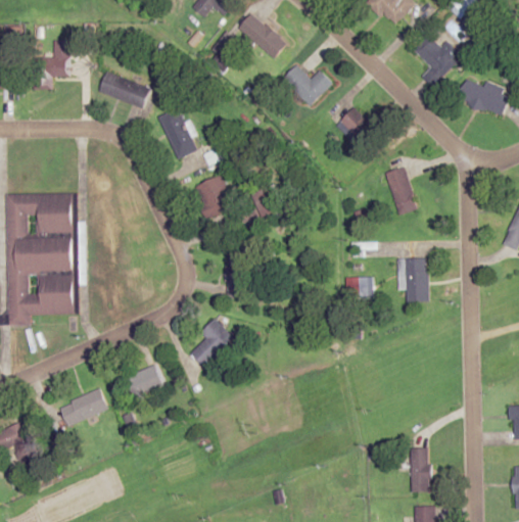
[(202,16),(211,5),(223,14),(234,0),(195,0),(190,6),(202,16)]
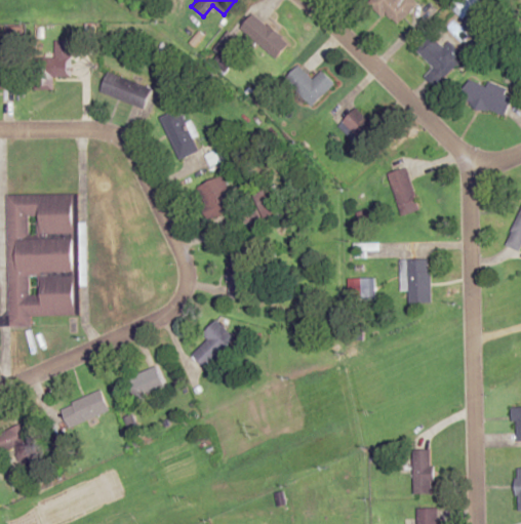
[(367,0),(393,26),(416,2),(413,0),(367,0)]
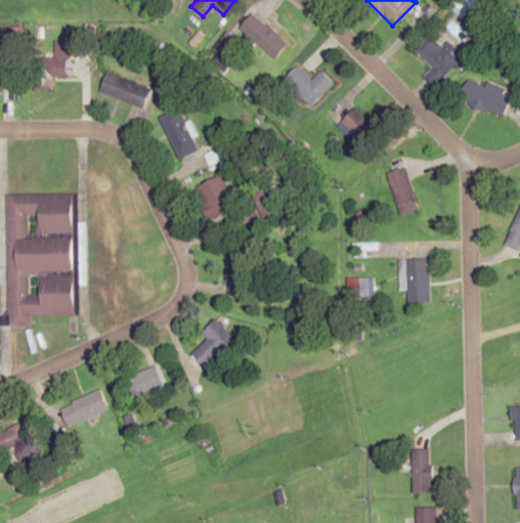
[(237,26),(272,58),(287,43),(252,11),(237,26)]
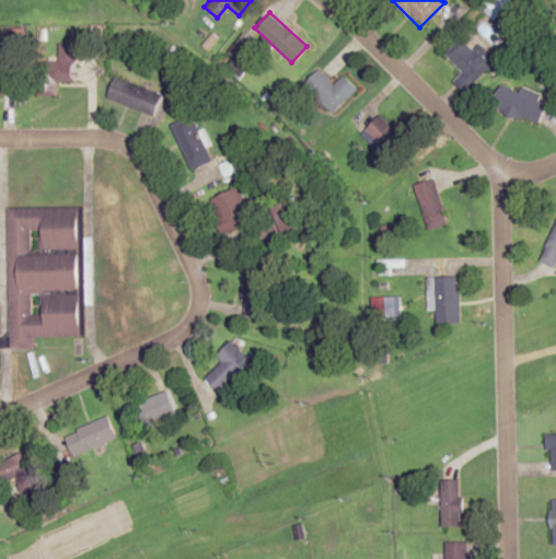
[(441,51),(460,70),(450,81),(463,92),(494,58),(477,43),(471,49),(455,35),(441,51)]
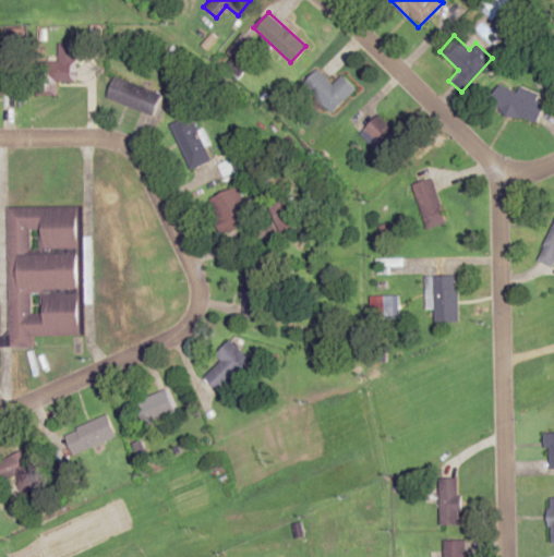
[(73,81),(73,48),(56,48),(57,62),(33,62),(34,92),(53,92),(53,81),(73,81)]
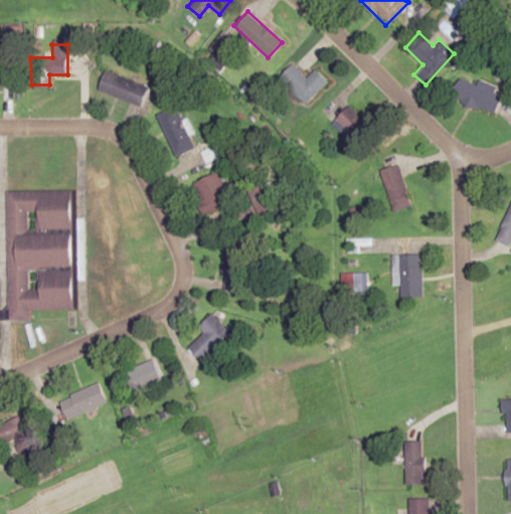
[(10,56),(0,56),(0,84),(10,86),(10,56)]
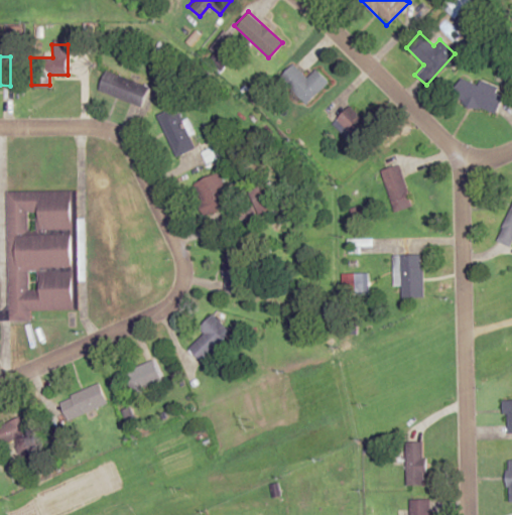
[(313,69),(305,77),(291,63),(278,77),(305,104),(327,82),(313,69)]
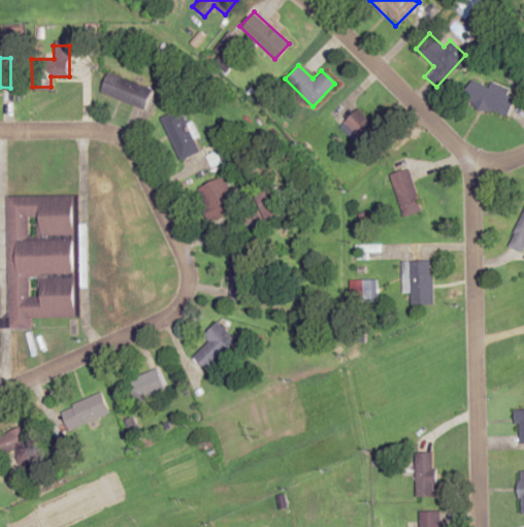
[(150,89),(106,70),(97,91),(141,108),(150,89)]
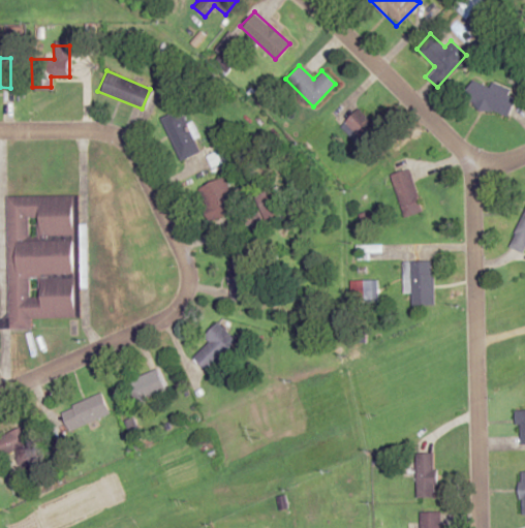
[(507,116),(515,92),(488,84),(488,85),(468,80),(462,102),(507,116)]
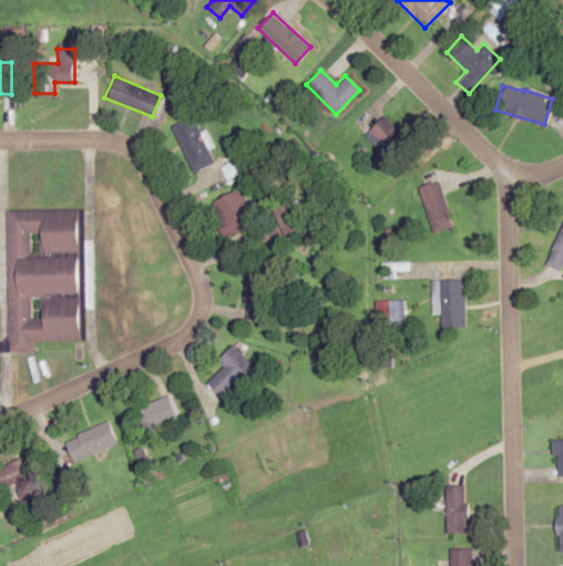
[(365,133),(391,161),(409,143),(382,115),(365,133)]
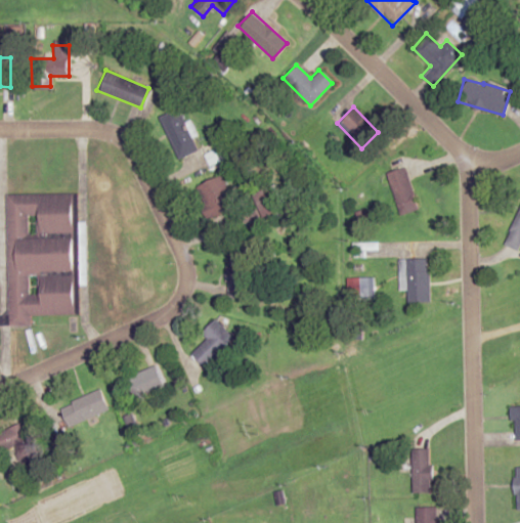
[(158,116),(176,158),(195,149),(177,107),(158,116)]
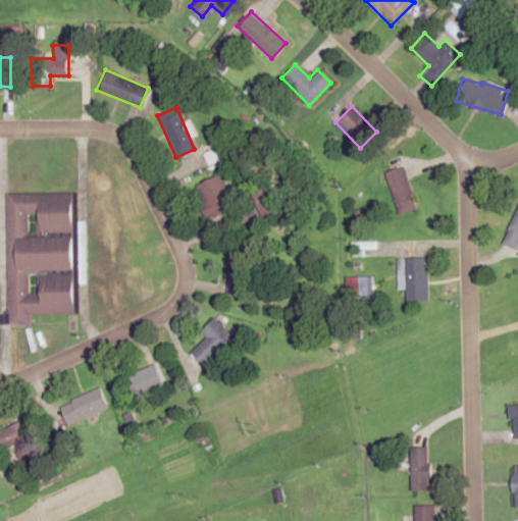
[(416,207),(402,165),(383,171),(397,213),(416,207)]
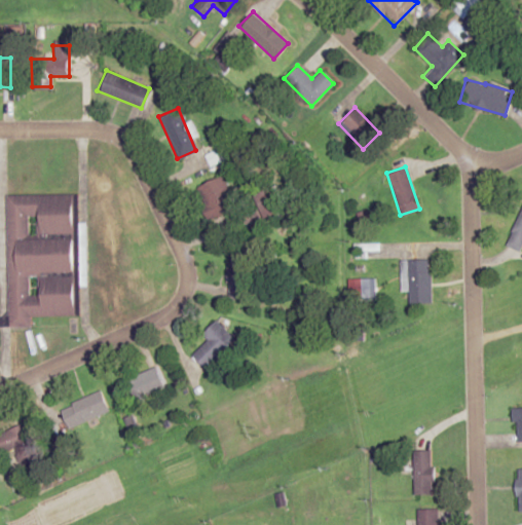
[(233,211),(222,176),(195,184),(206,219),(233,211)]
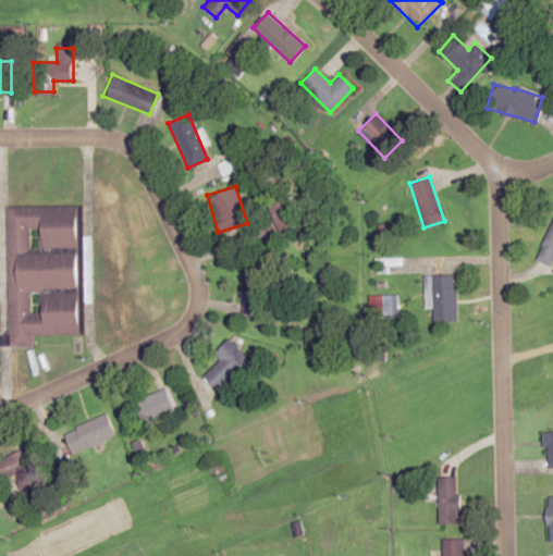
[(268,207),(280,230),(295,222),(282,199),(268,207)]
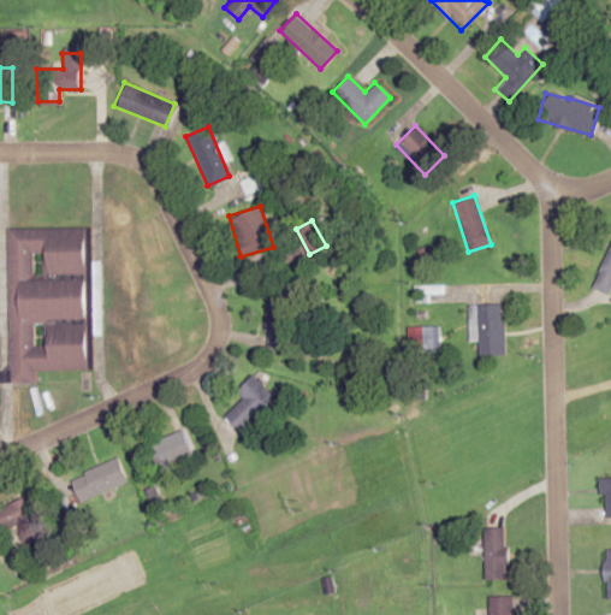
[(85,226),(7,226),(6,382),(34,382),(34,371),(85,371),(85,226)]
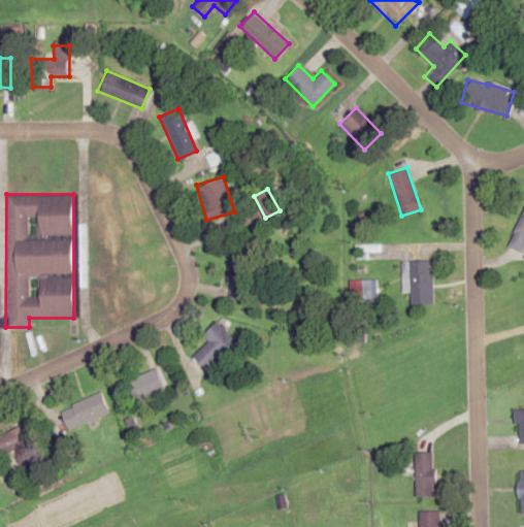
[(523,199),(509,246),(522,252),(523,243),(523,199)]
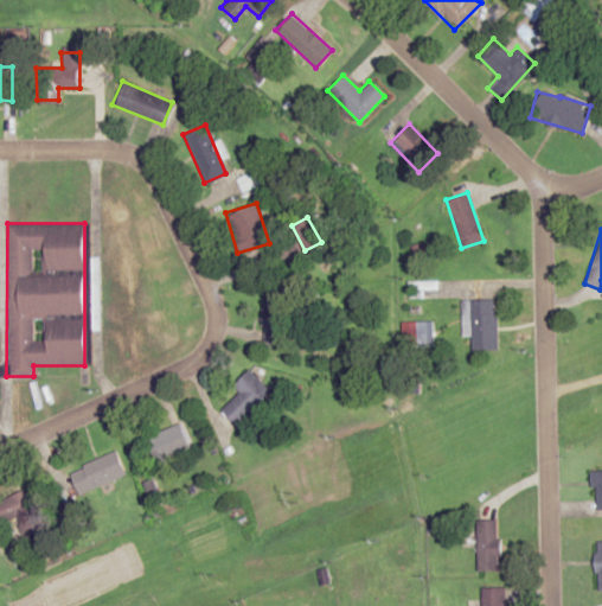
[(460,300),(460,336),(469,336),(469,350),(494,350),(494,300),(460,300)]
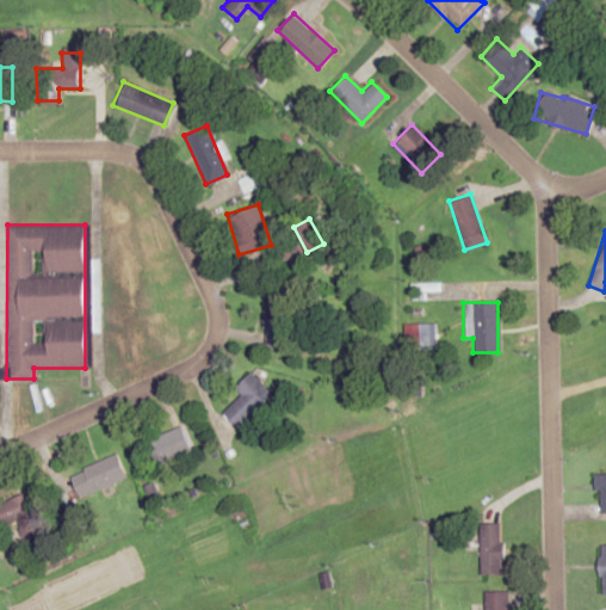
[(432,324),(402,324),(402,350),(432,350),(432,324)]
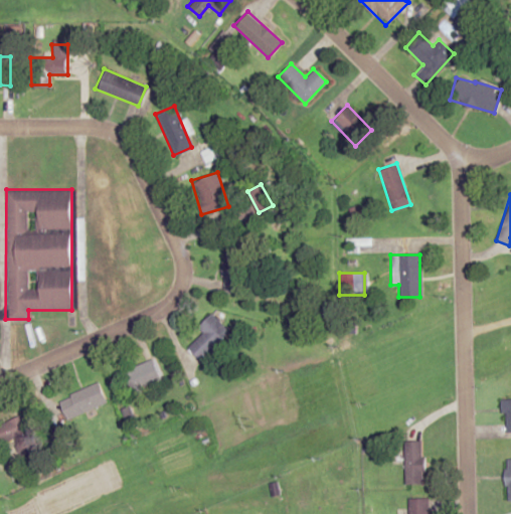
[(201,333),(187,347),(201,360),(229,332),(210,314),(196,327),(201,333)]
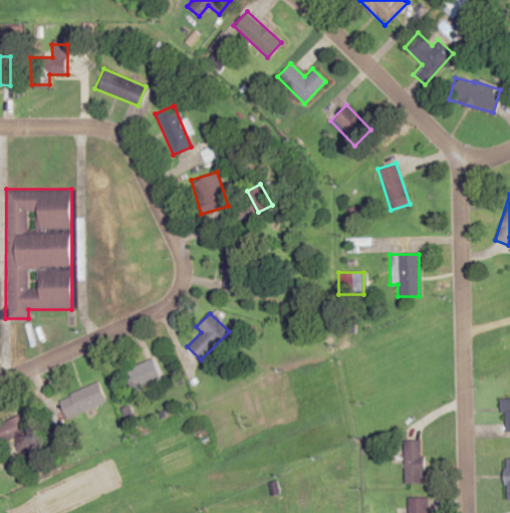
[(132,399),(144,394),(141,386),(159,378),(152,358),(120,370),(132,399)]
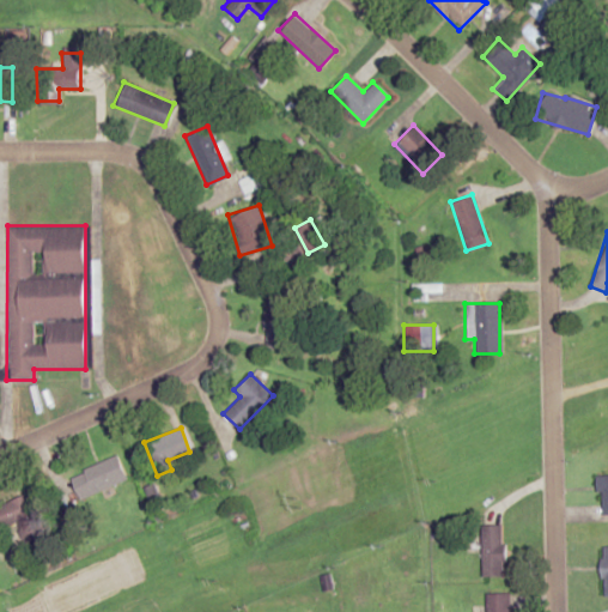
[(68,472),(74,496),(125,484),(119,460),(68,472)]
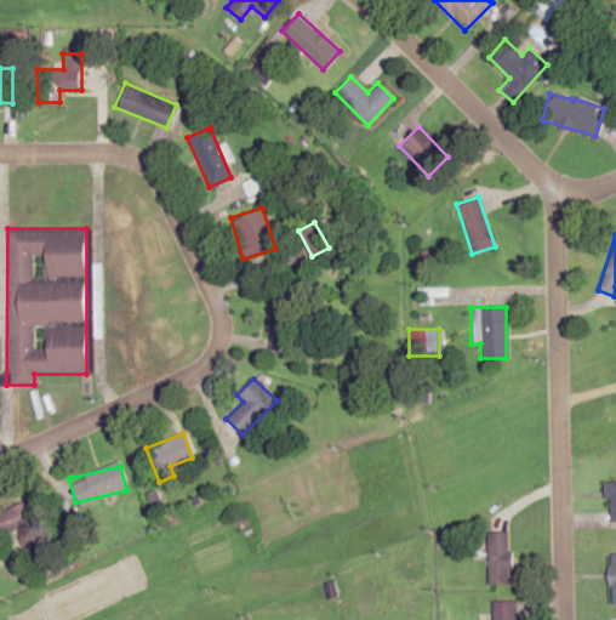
[(615,481),(605,481),(605,521),(615,519),(615,481)]
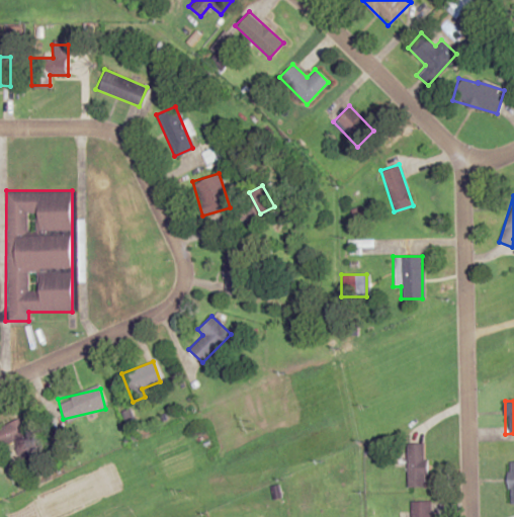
[(11,443),(18,460),(38,451),(23,416),(0,426),(0,431),(6,445),(11,443)]
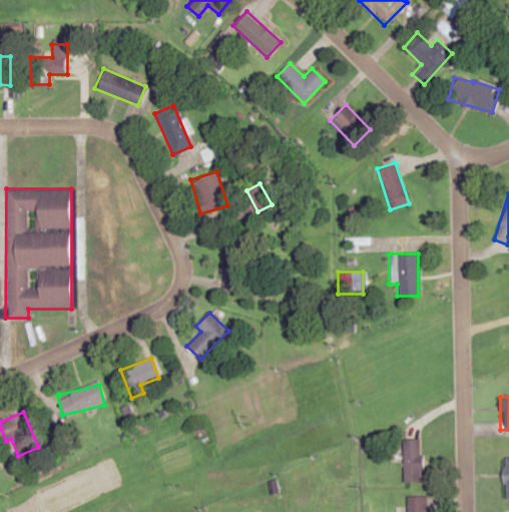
[(421,439),(402,439),(402,483),(421,483),(421,439)]
